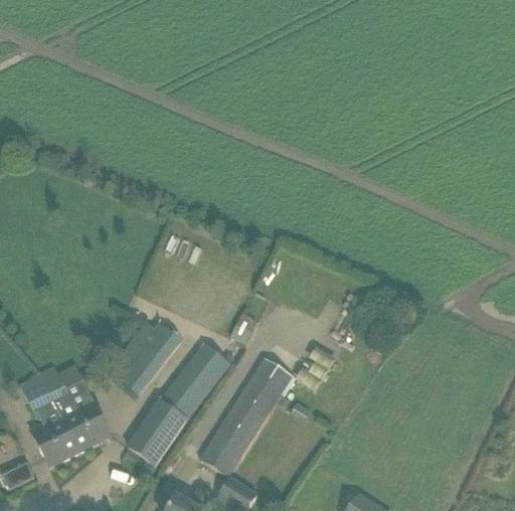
[(242,314),(230,337),(244,345),(256,321),(242,314)]
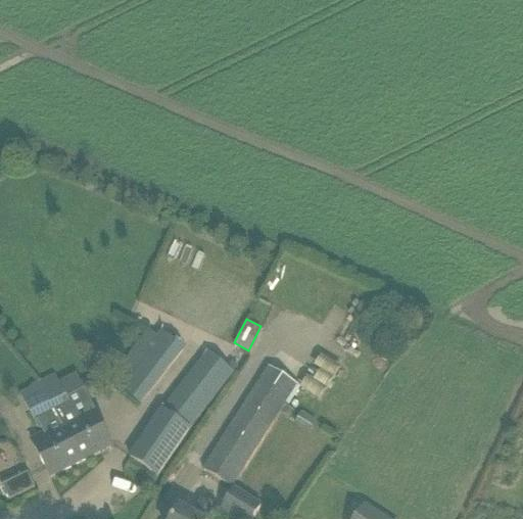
[(183,346),(160,329),(134,363),(156,379),(183,346)]
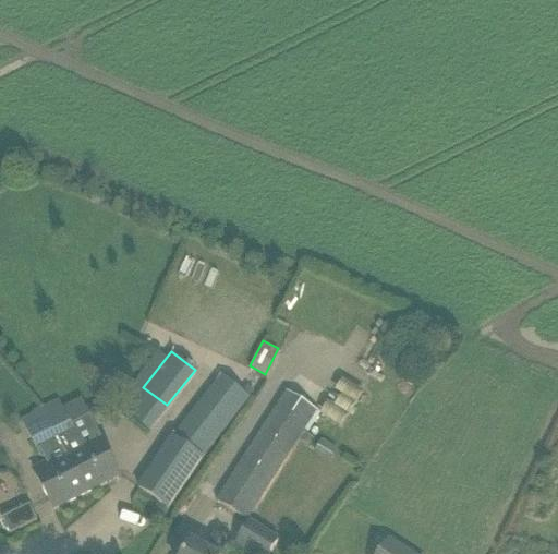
[(99,365),(92,374),(105,386),(112,377),(99,365)]
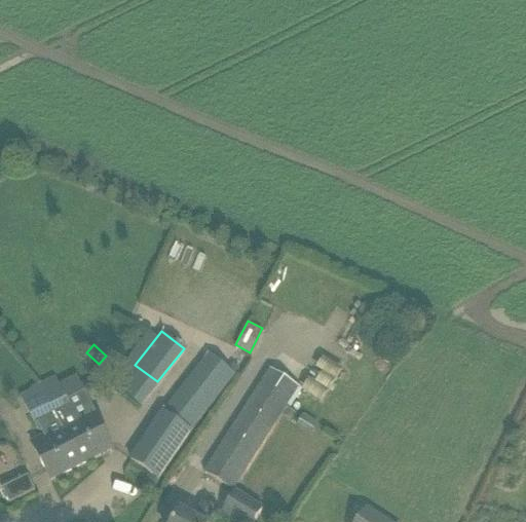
[(210,351),(164,409),(133,457),(132,458),(158,476),(191,429),(236,374),(210,351)]
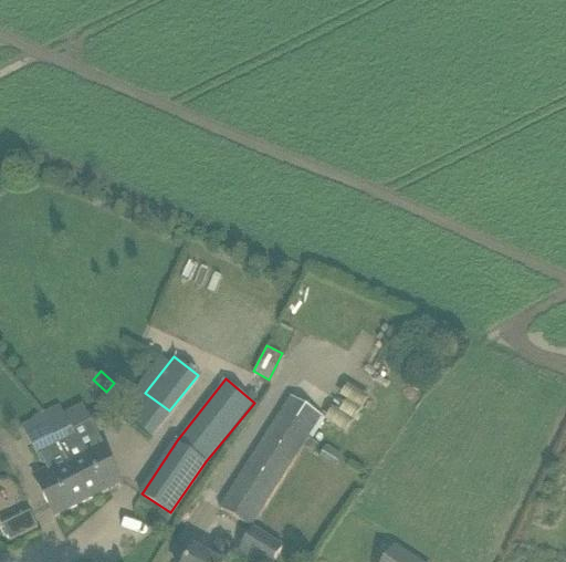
[(325,415),(345,429),(370,394),(349,380),(325,415)]
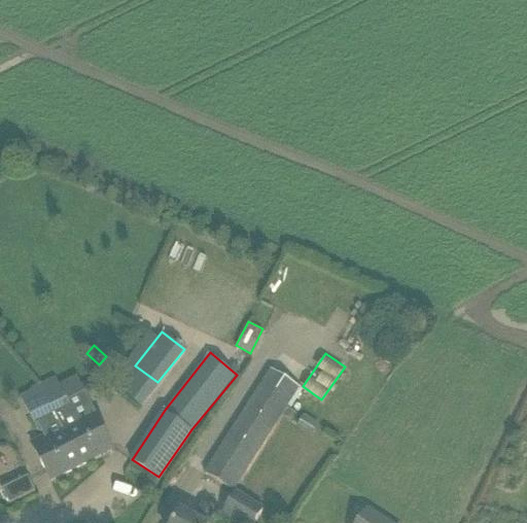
[(292,382),(275,371),(270,368),(205,473),(233,490),(297,386),(292,382)]
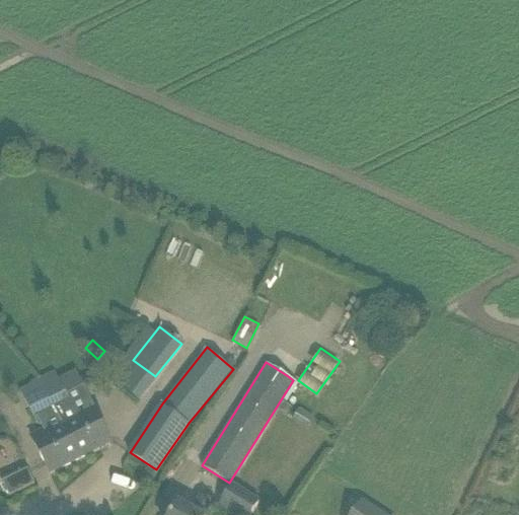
[(53,370),(35,378),(42,386),(57,415),(62,425),(63,427),(78,457),(100,445),(109,441),(100,423),(102,422),(93,403),(76,413),(73,407),(71,408),(66,396),(53,370)]
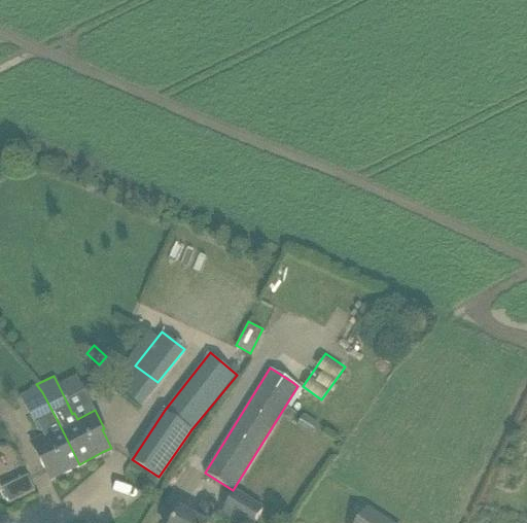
[(38,431),(42,428),(58,421),(42,392),(36,384),(31,386),(32,388),(20,393),(38,431)]
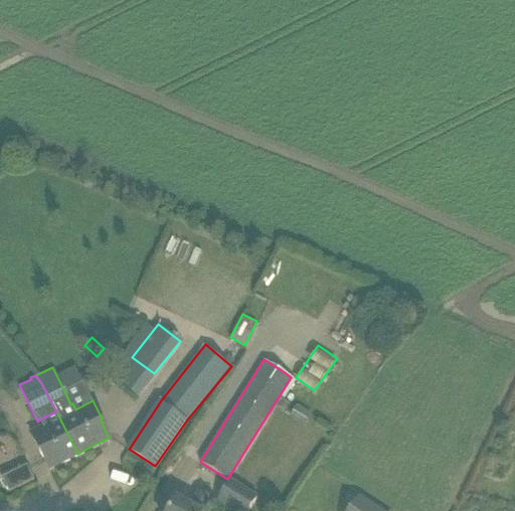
[(297,405),(291,415),(304,423),(310,413),(297,405)]
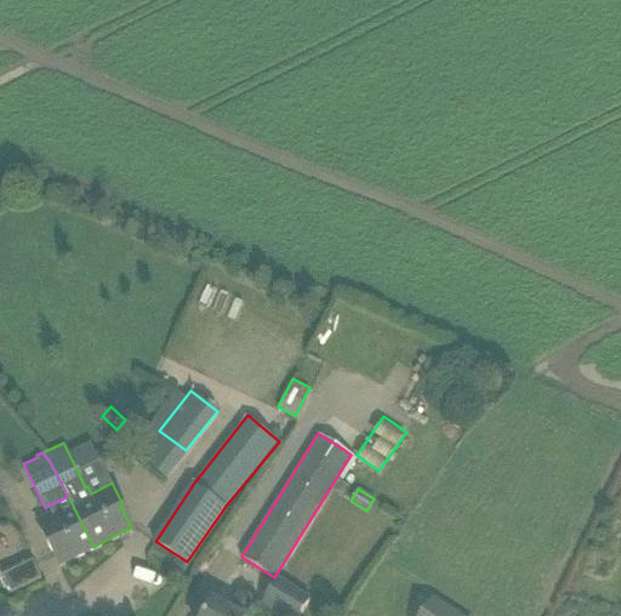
[(52,513),(36,520),(60,564),(93,547),(75,511),(74,508),(68,496),(50,505),(49,506),(52,513)]
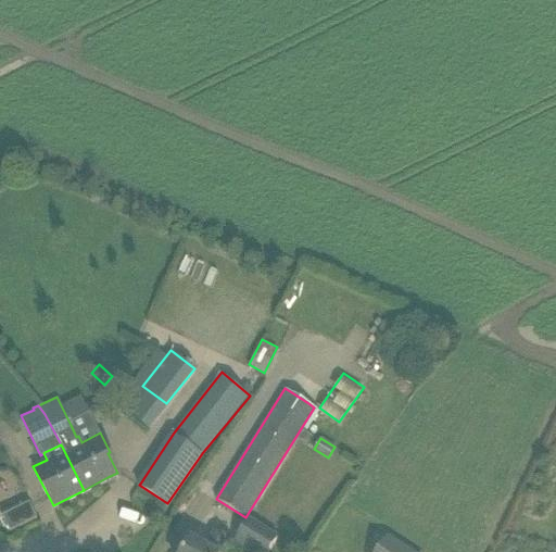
[(9,526),(36,513),(28,498),(1,511),(9,526)]
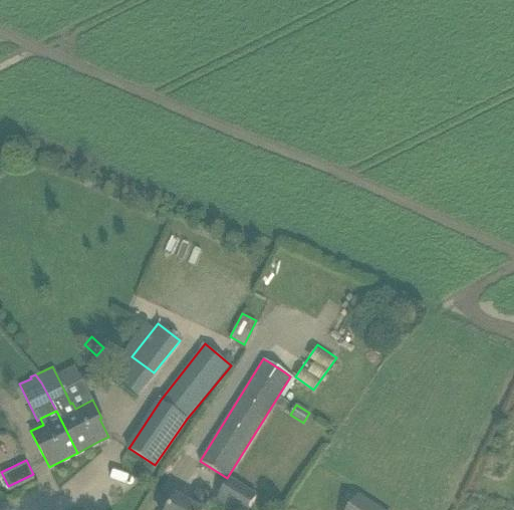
[(247,509),(258,494),(233,477),(218,499),(233,509),(247,509)]
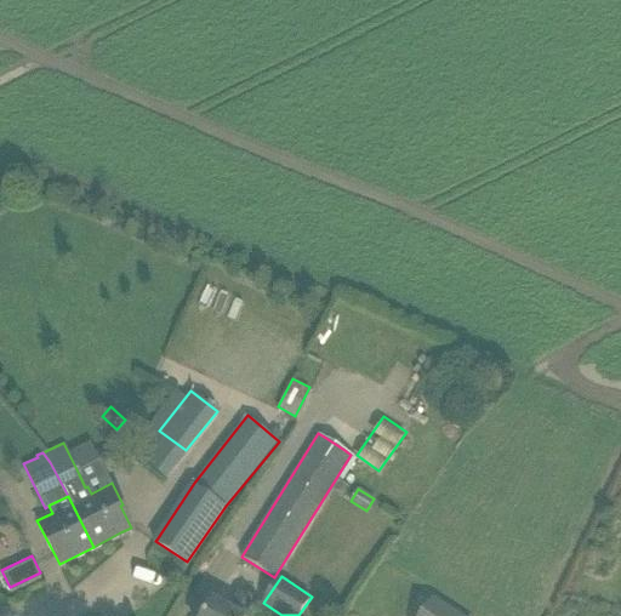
[(211,603),(208,609),(203,615),(245,615),(254,603),(237,594),(227,611),(211,603)]
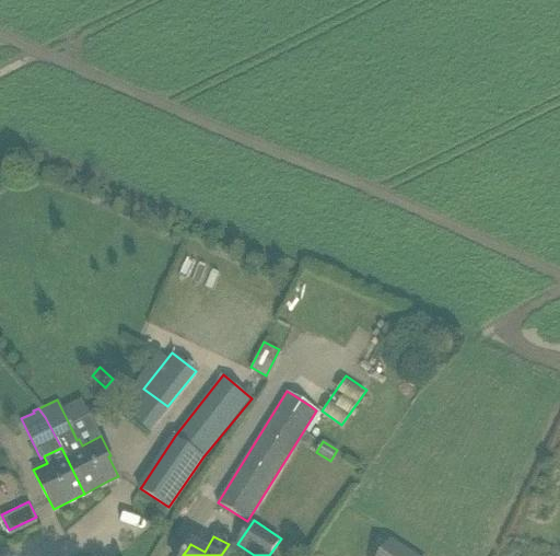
[(417,555),(392,540),(380,555),(417,555)]
